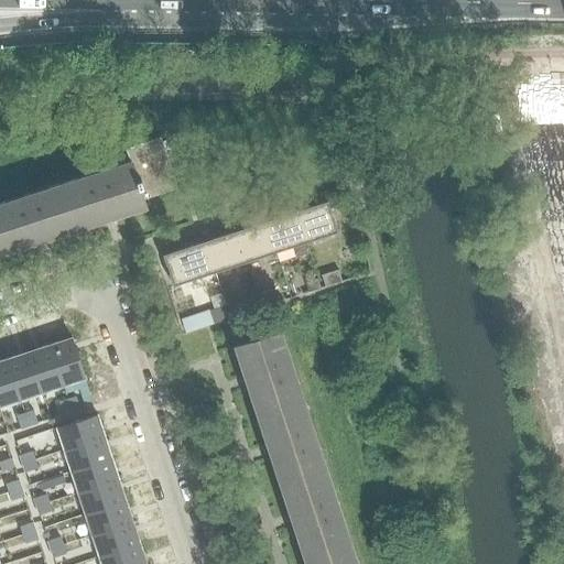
[(128,161),(141,198),(175,187),(163,151),(166,150),(164,142),(161,143),(159,138),(125,149),(128,161)]
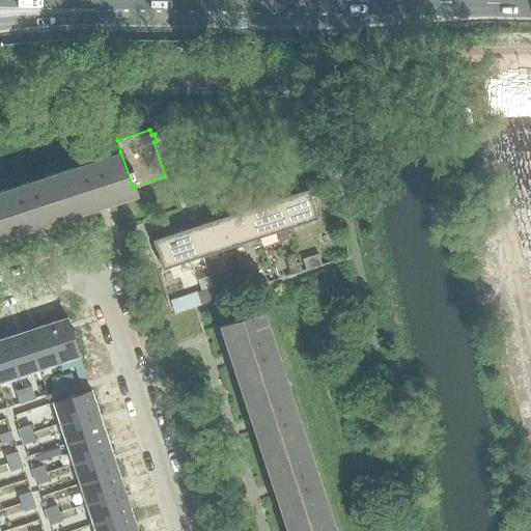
[(120,151),(56,172),(70,216),(136,194),(133,187),(120,151)]
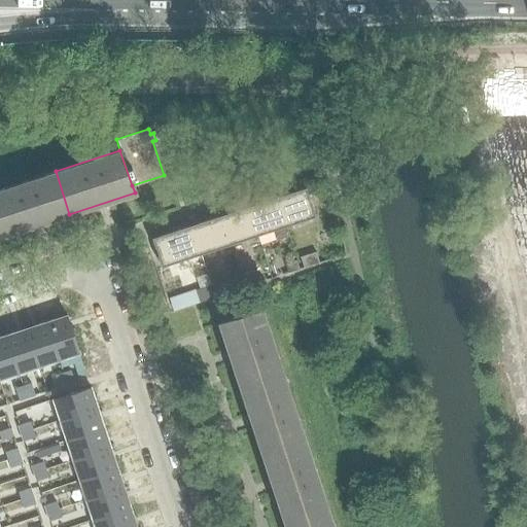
[(56,171),(0,188),(0,222),(4,236),(69,214),(56,171)]
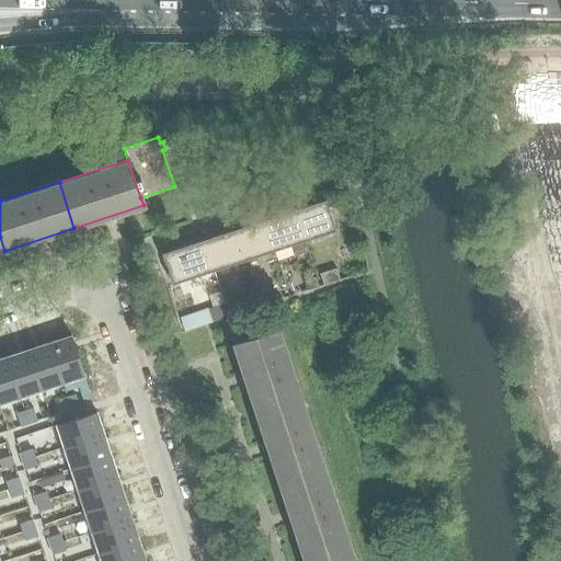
[(324,201),(294,210),(304,240),(333,230),(324,201)]
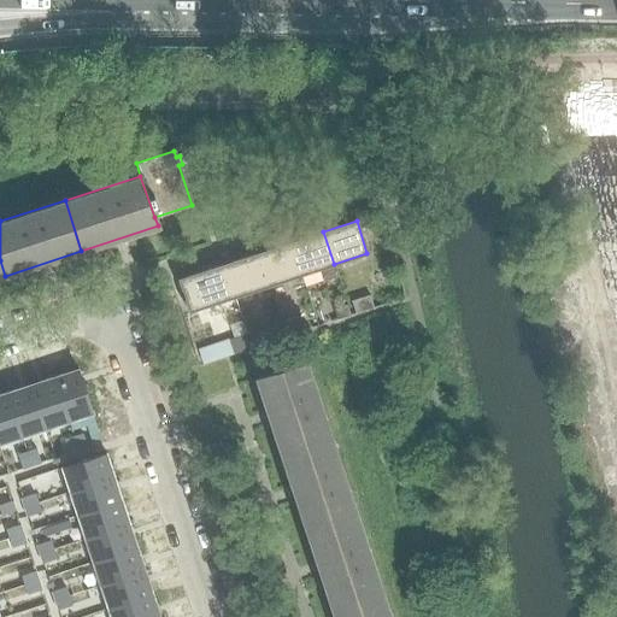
[(338,276),(334,264),(323,231),(288,242),(299,276),(318,269),(322,281),(338,276)]
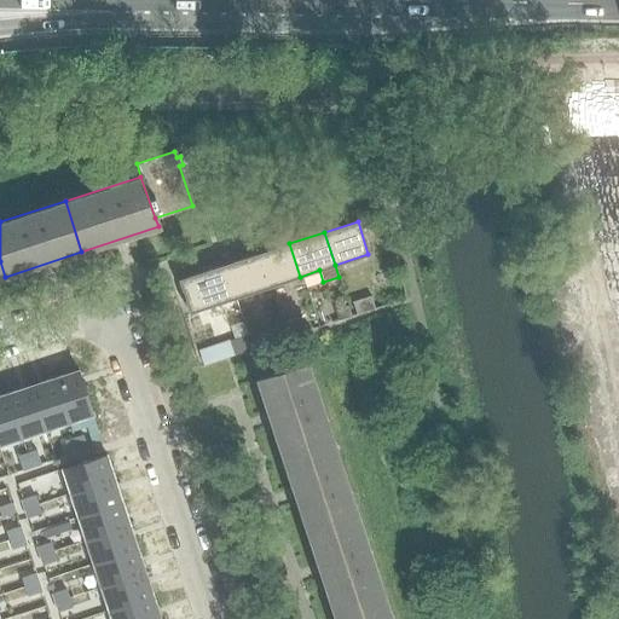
[(267,287),(300,277),(289,243),(256,254),(267,287)]
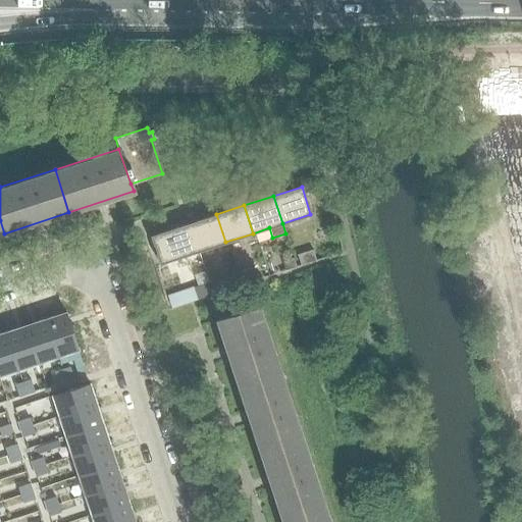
[(216,214),(188,223),(197,251),(225,242),(216,214)]
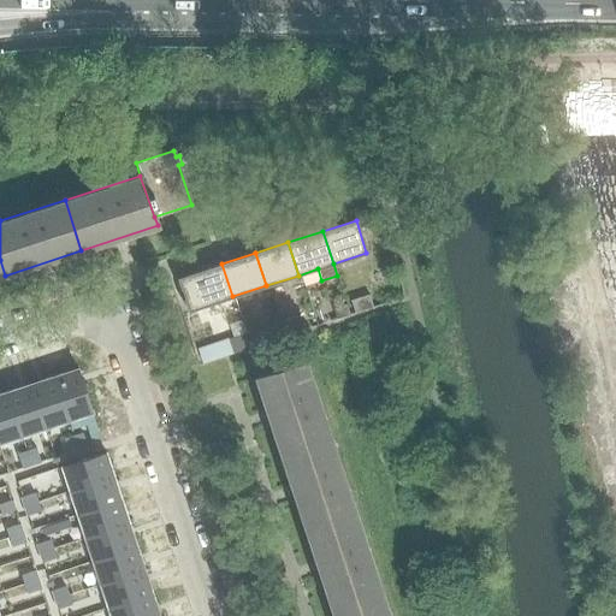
[(187,312),(232,296),(221,264),(176,278),(187,312)]
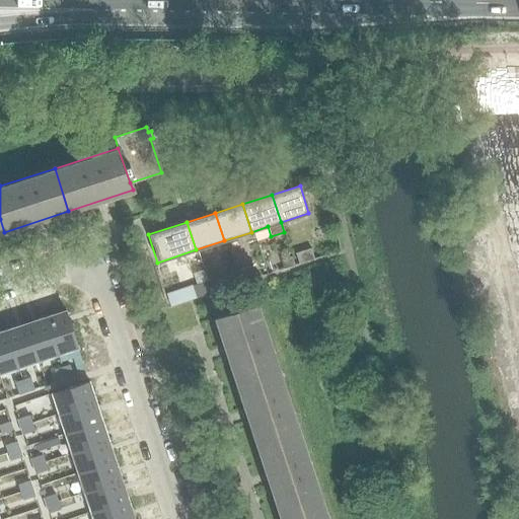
[(295,253),(299,265),(312,260),(309,248),(295,253)]
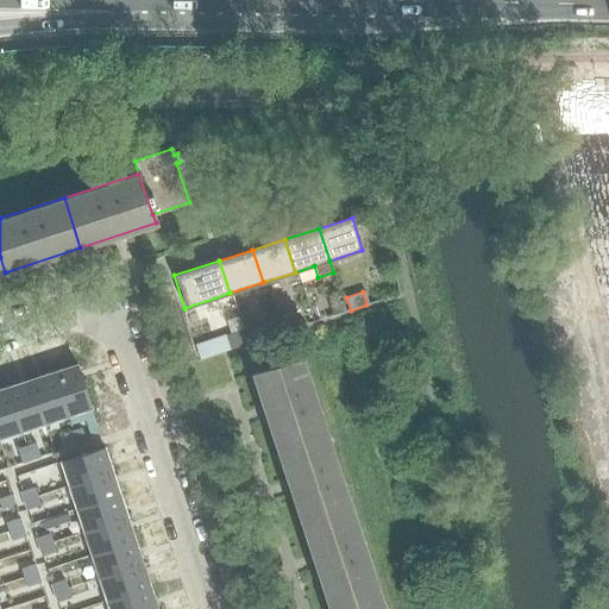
[(332,315),(346,312),(343,301),(330,305),(332,315)]
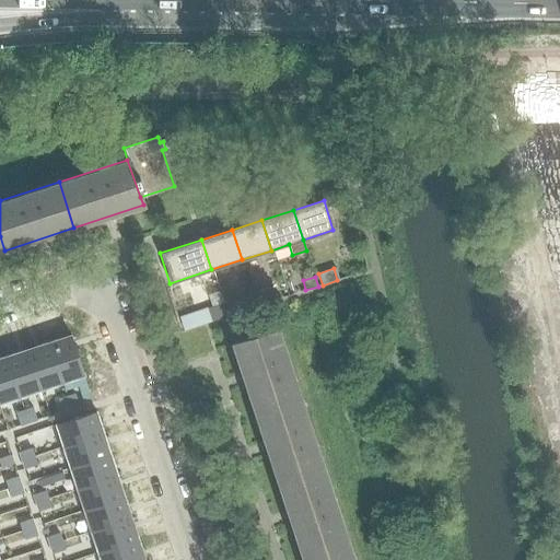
[(267,292),(256,295),(259,305),(270,302),(267,292)]
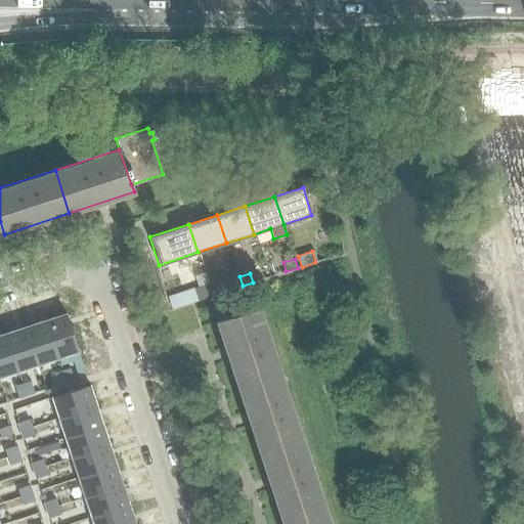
[(172,306),(197,299),(192,288),(169,295),(172,306)]
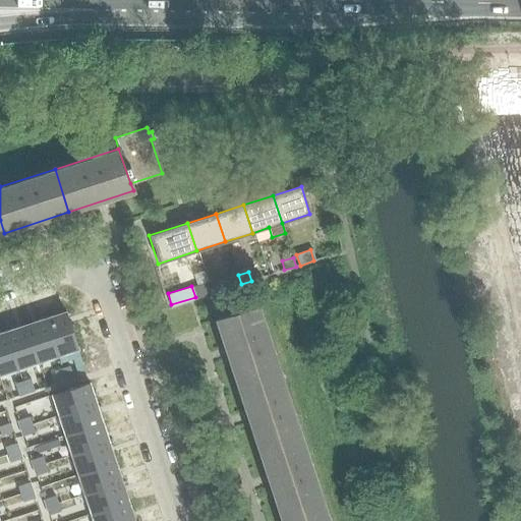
[(257,305),(215,320),(236,384),(279,370),(257,305)]
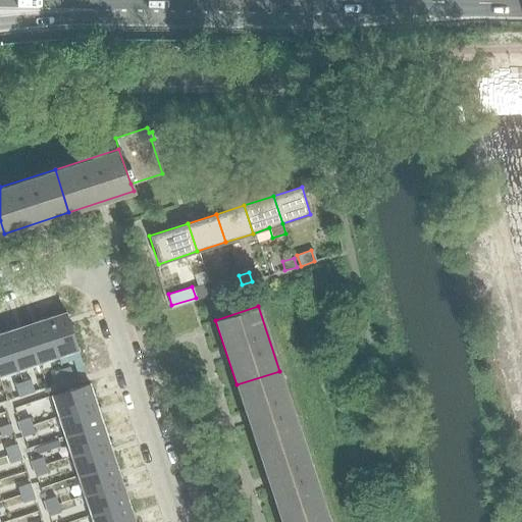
[(65,314),(45,321),(57,358),(77,352),(65,314)]
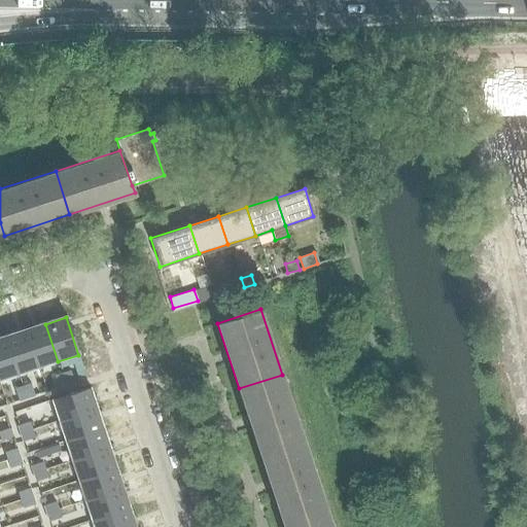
[(45,324),(25,330),(37,369),(58,361),(45,324)]
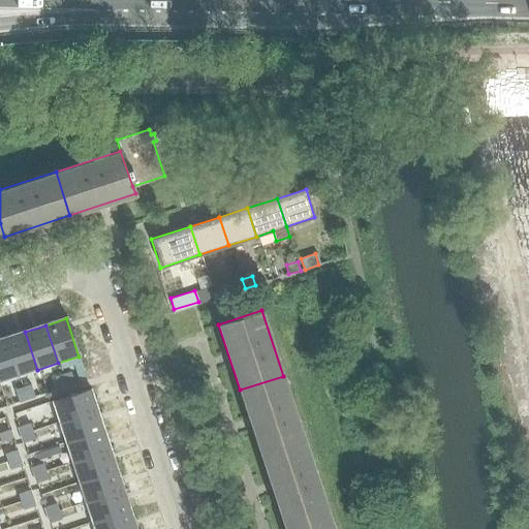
[(25,332),(5,338),(18,376),(37,370),(25,332)]
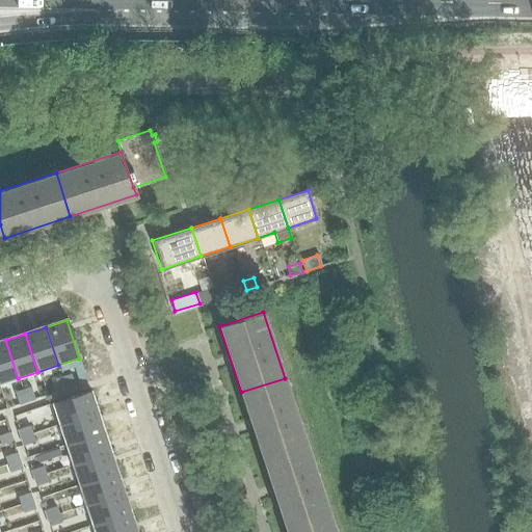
[(5,340),(0,341),(0,383),(18,378),(5,340)]
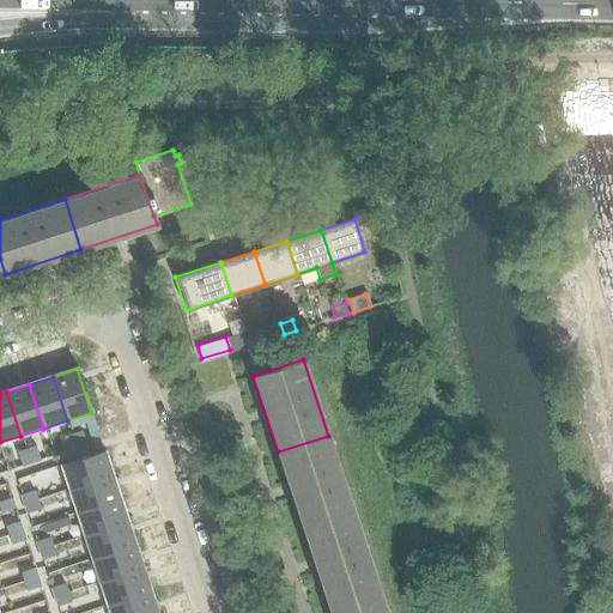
[(82,431),(72,435),(77,449),(86,445),(82,431)]
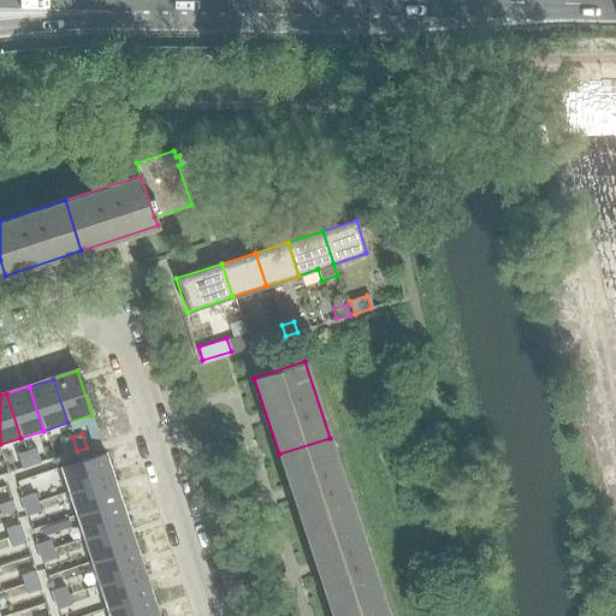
[(77,451),(72,437),(64,439),(69,454),(77,451)]
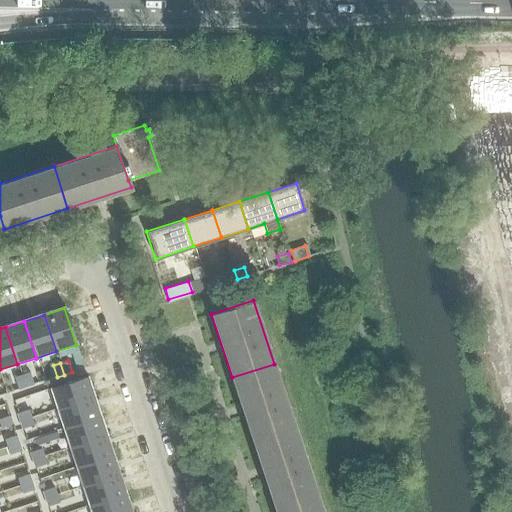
[(295,427),(274,364),(232,377),(253,440),(295,427)]
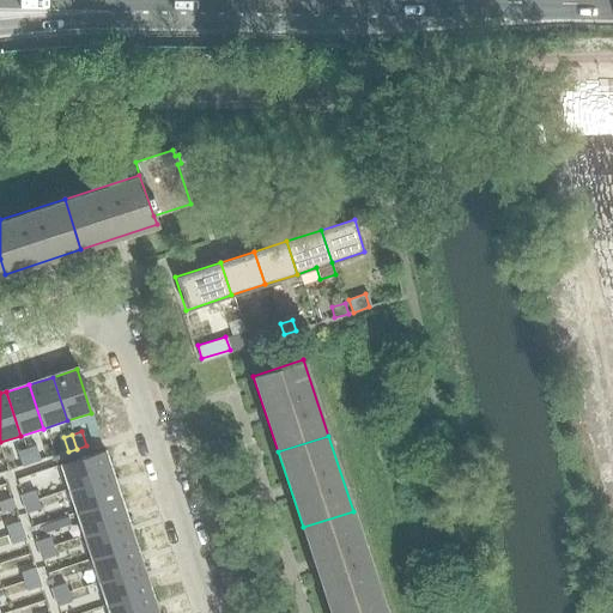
[(40,461),(35,447),(26,450),(30,463),(40,461)]
